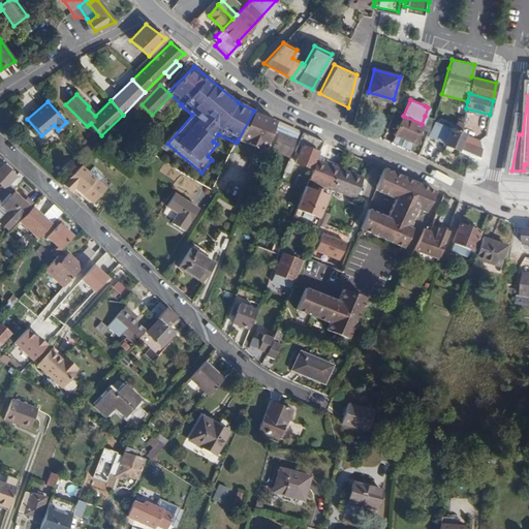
[(255,151),(256,148),(268,119),(254,111),(238,141),(248,145),(247,147),(255,151)]
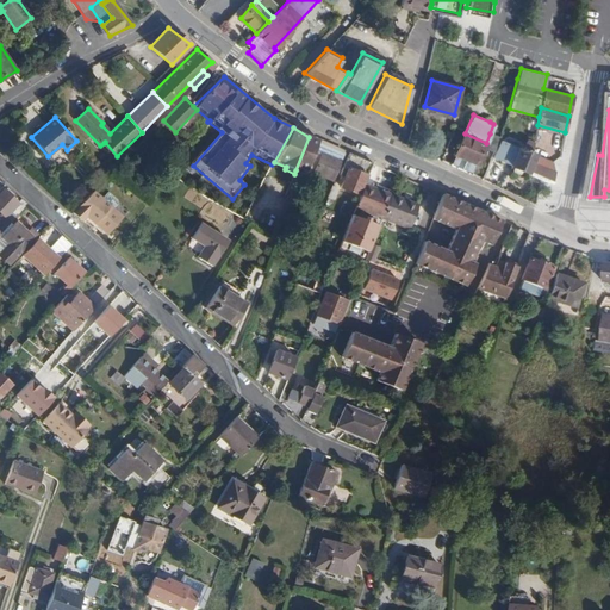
[(150,134),(134,150),(138,155),(155,137),(150,134)]
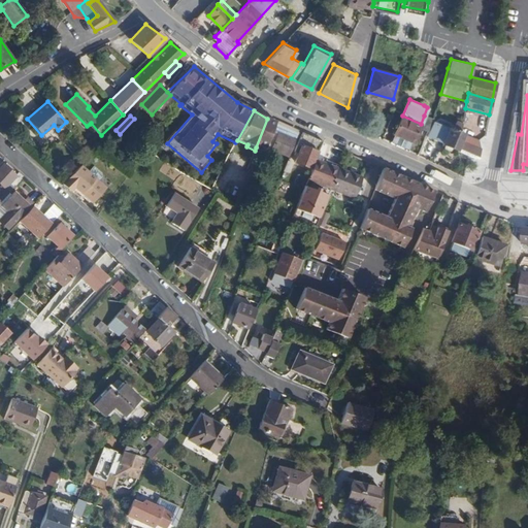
[(402,116),(391,140),(409,149),(421,124),(402,116)]
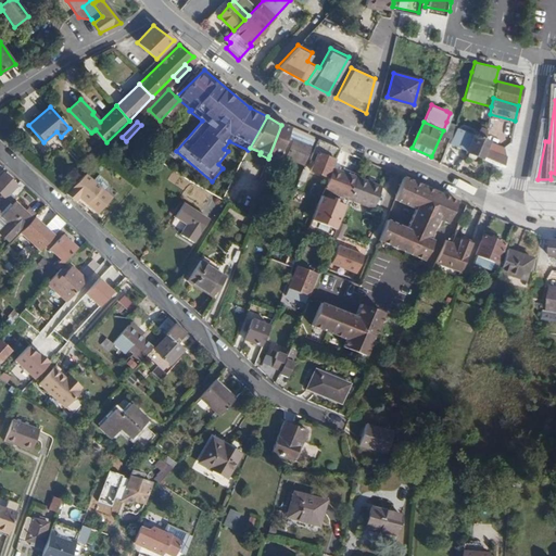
[(269,155),(277,159),(288,130),(289,128),(281,125),(269,155)]
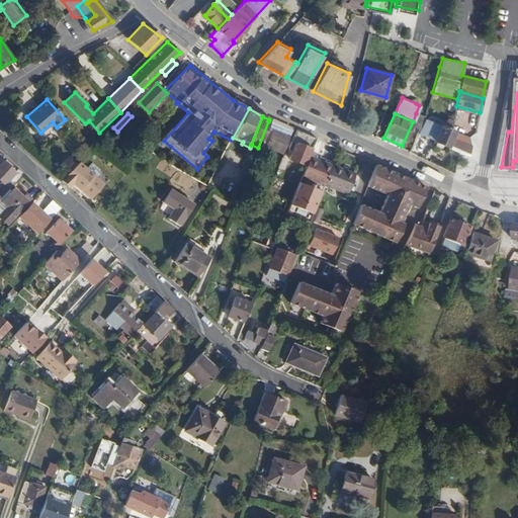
[(424,118),(418,131),(426,135),(431,121),(424,118)]
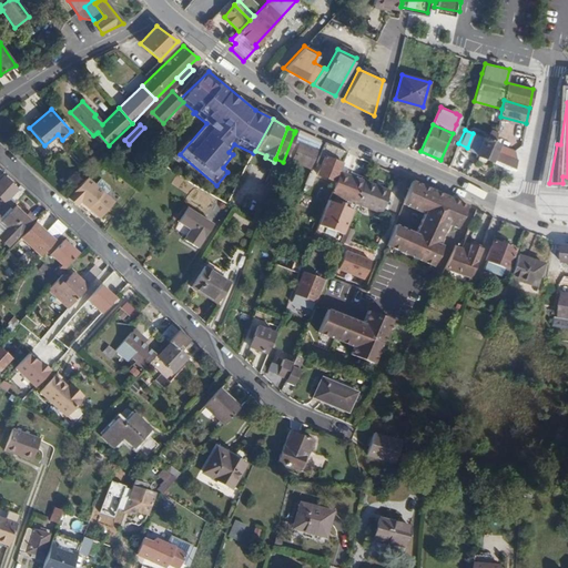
[(476,154),(492,161),(493,161),(496,152),(499,143),(495,142),(497,132),(490,130),(488,140),(483,138),(476,154)]
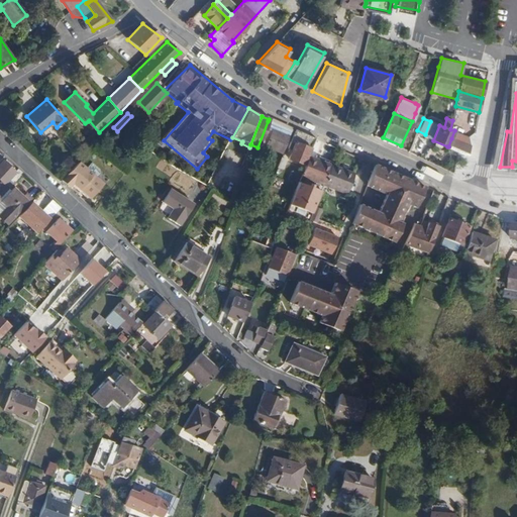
[(257,147),(256,149),(262,151),(264,149),(266,150),(268,146),(283,152),(291,130),(268,121),(257,147)]
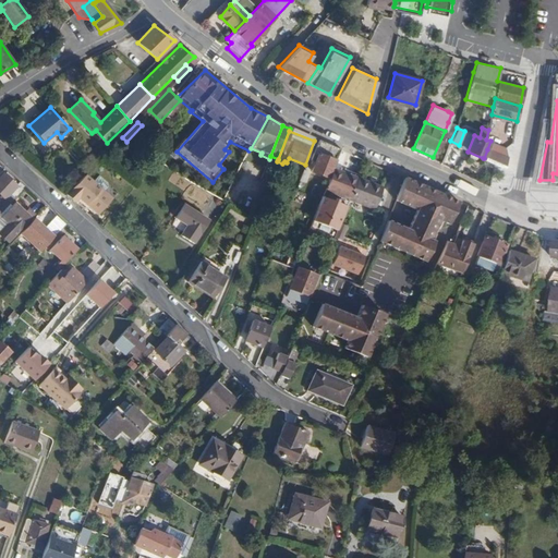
[(339,152),(340,149),(318,140),(311,160),(314,162),(311,171),(329,178),(332,168),(339,152)]
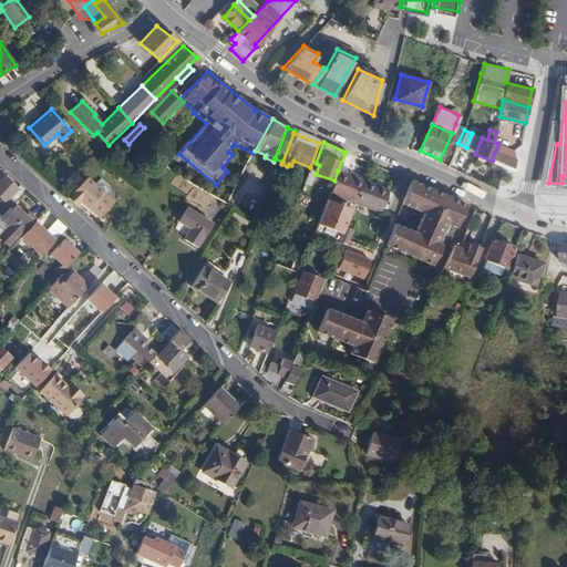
[(495,152),(492,161),(513,169),(516,162),(517,161),(495,152)]
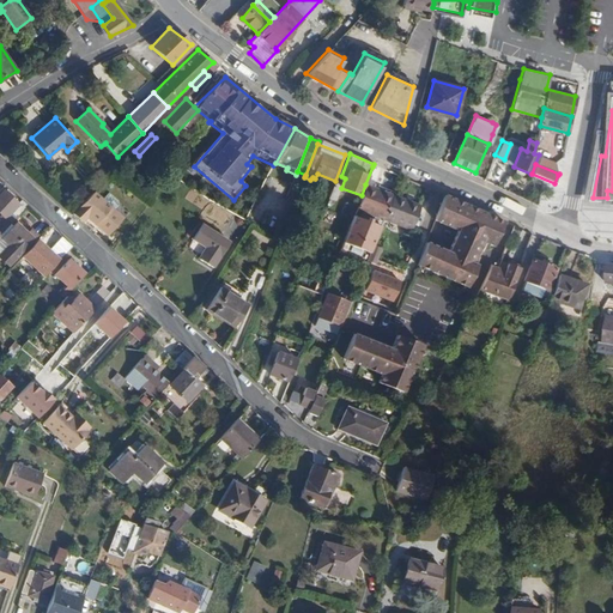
[(532,174),(530,174),(525,188),(552,204),(553,196),(557,184),(554,183),(532,174)]
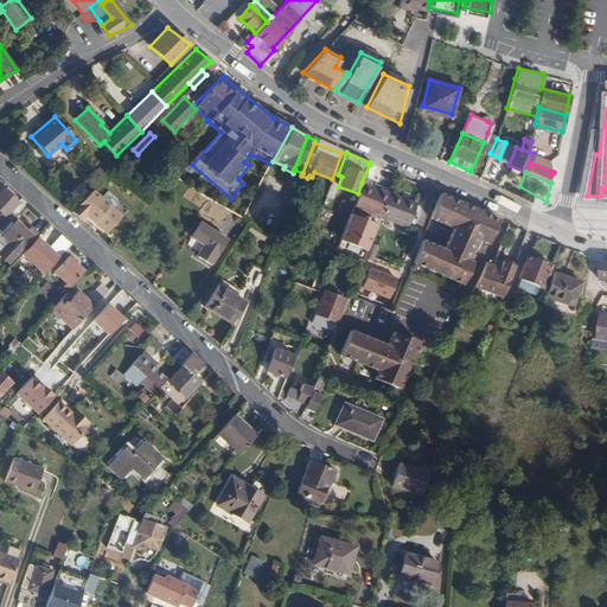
[(314,178),(308,191),(317,195),(323,180),(314,178)]
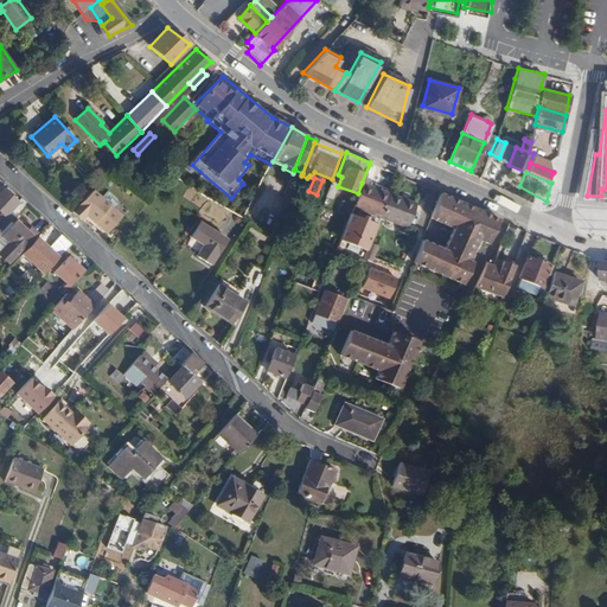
[(362,183),(358,193),(352,206),(360,210),(370,186),(362,183)]
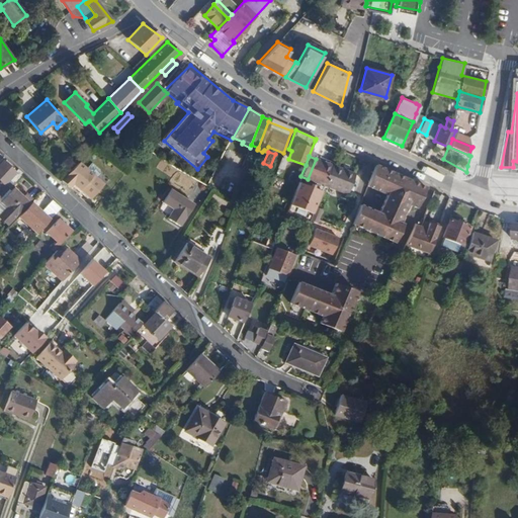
[(324,184),(332,165),(316,159),(308,179),(315,182),(312,188),(298,183),(289,205),(312,214),(316,205),(324,184)]
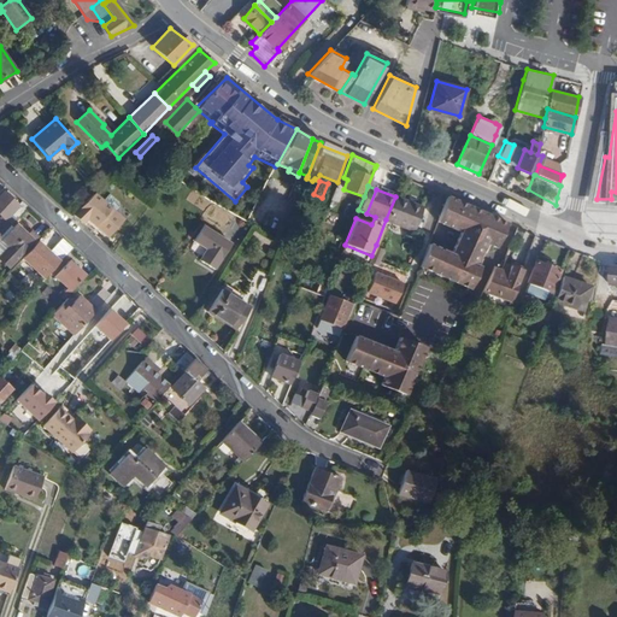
[(95,192),(74,215),(83,223),(88,218),(107,236),(124,218),(95,192)]
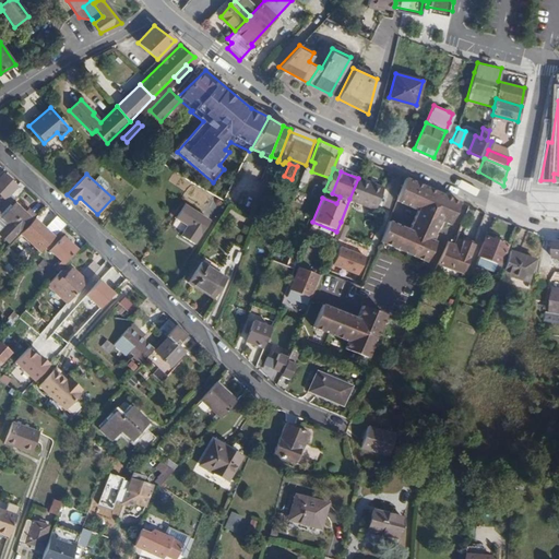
[(0,214),(10,203),(24,187),(20,182),(16,185),(4,175),(0,178),(0,192),(6,197),(0,202),(0,214)]
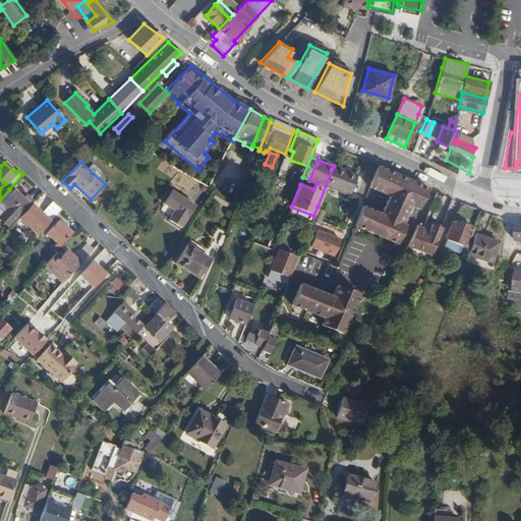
[(386,168),(379,164),(369,186),(377,189),(386,168)]
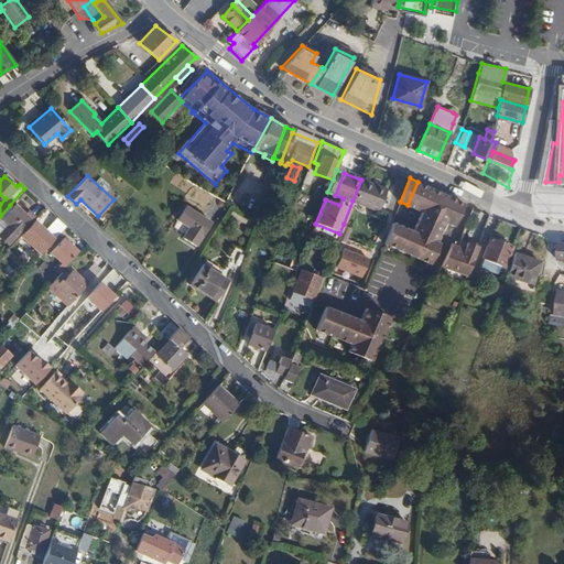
[(361,180),(353,201),(378,212),(388,190),(361,180)]
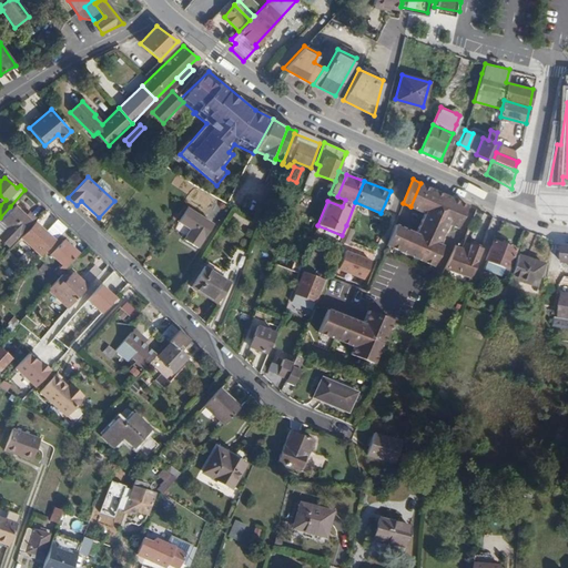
[(394,224),(386,244),(412,255),(433,264),(442,246),(437,243),(434,242),(435,239),(438,240),(445,226),(442,224),(443,222),(446,223),(456,227),(467,204),(421,183),(411,206),(424,213),(414,233),(394,224)]
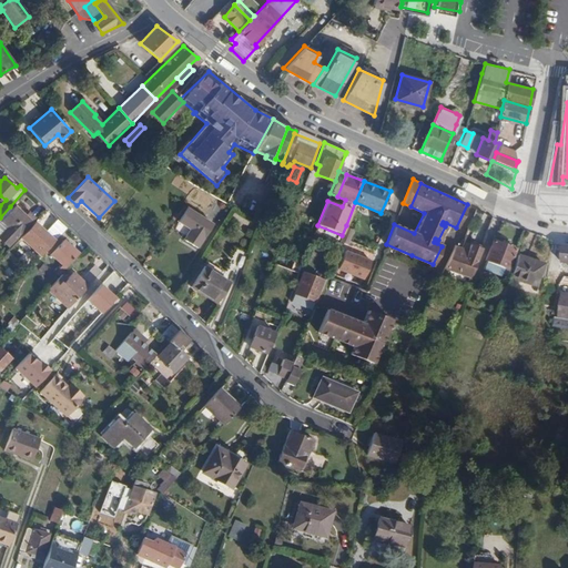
[(282,206),(292,211),(298,193),(284,188),(281,195),(285,198),(282,206)]
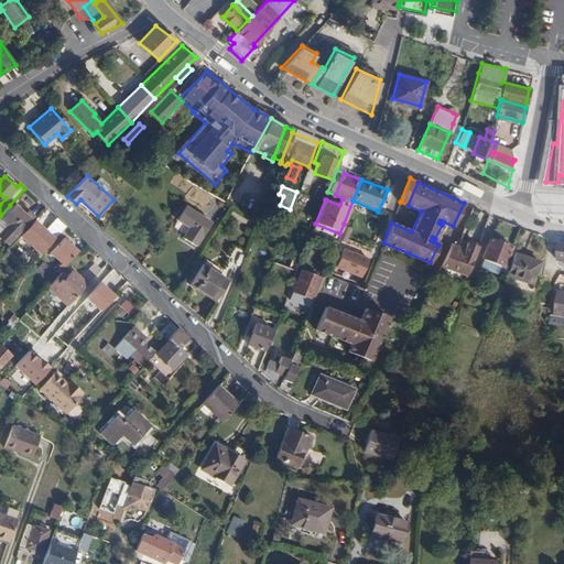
[(0,217),(9,226),(0,235),(0,237),(8,245),(33,215),(28,210),(24,213),(14,205),(12,207),(10,205),(0,216),(0,217)]
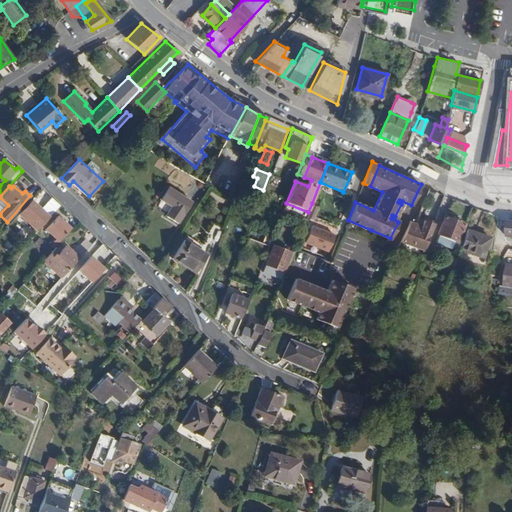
[(167,190),(159,202),(169,209),(166,215),(178,223),(190,204),(167,190)]
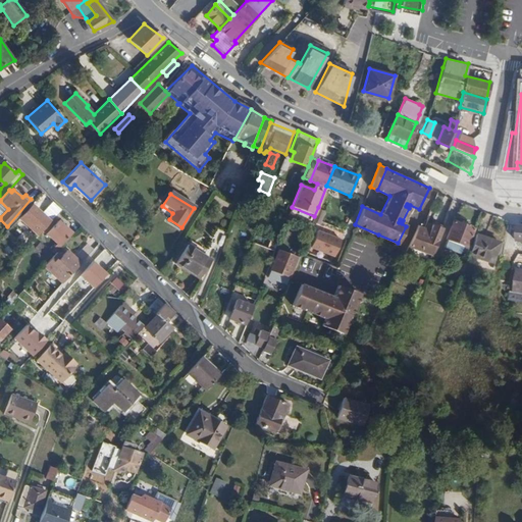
[(31,203),(18,217),(37,235),(60,209),(52,201),(42,212),(31,203)]
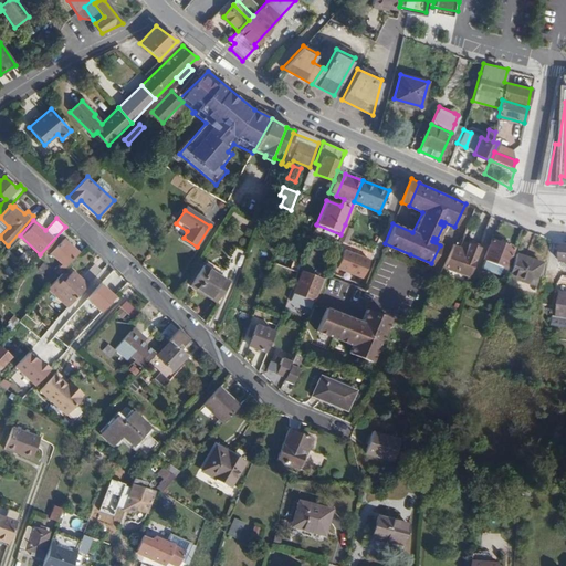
[(345,224),(341,234),(348,237),(353,228),(345,224)]
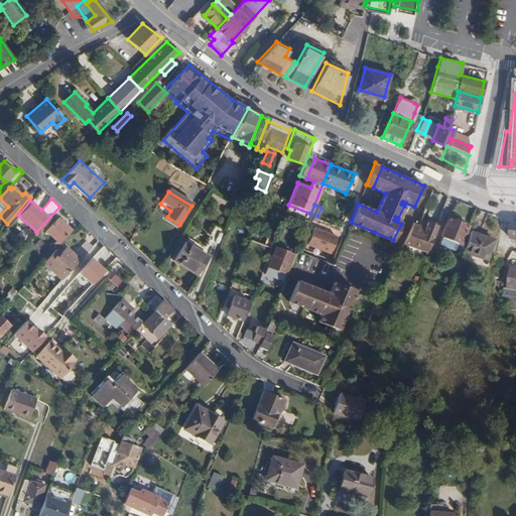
[(54,239),(47,246),(51,249),(70,230),(57,218),(45,231),(54,239)]
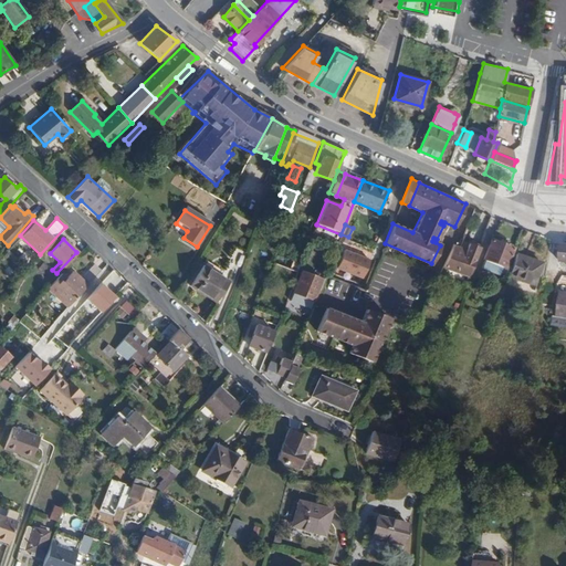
[(513,247),(491,239),(483,259),(505,266),(513,247)]
